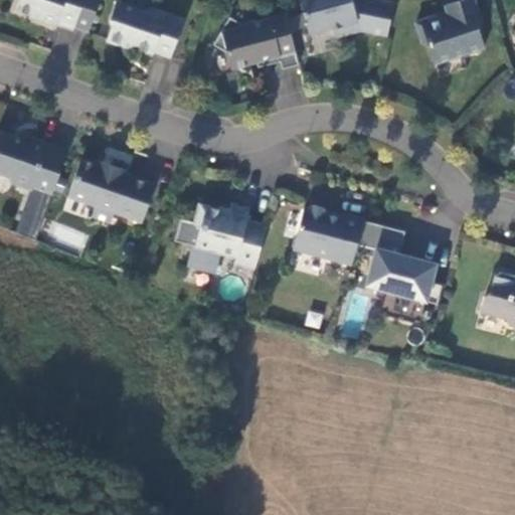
[(14,0),(11,9),(36,18),(35,20),(52,26),(53,24),(69,29),(78,0),(14,0)]
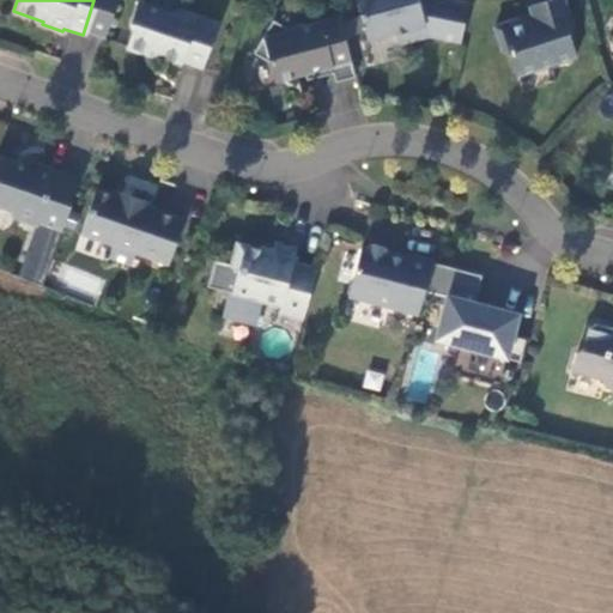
[(356,0),(366,37),(395,30),(399,41),(428,34),(460,40),(467,2),(457,0),(356,0)]
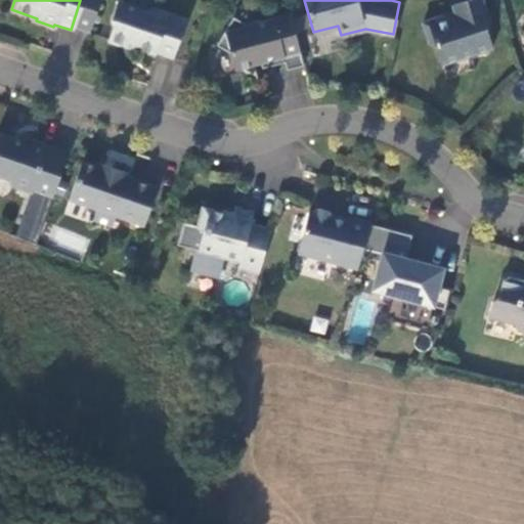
[(481,0),(461,0),(451,3),(454,15),(445,18),(443,13),(422,20),(429,42),(433,41),(440,62),(491,46),(484,25),(489,24),(481,0)]
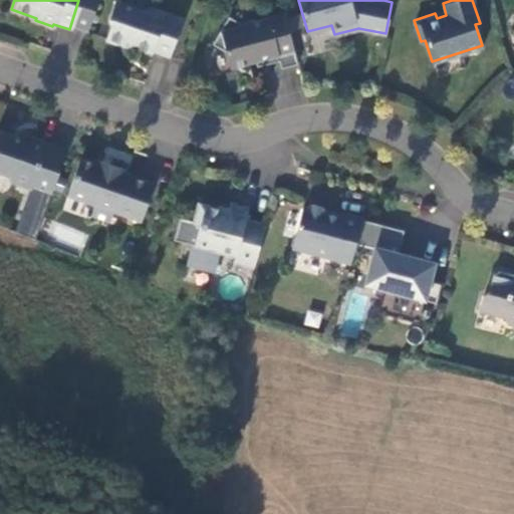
[(141,10),(113,1),(107,21),(109,27),(104,41),(120,46),(120,44),(151,54),(152,52),(168,58),(182,19),(148,7),(141,10)]
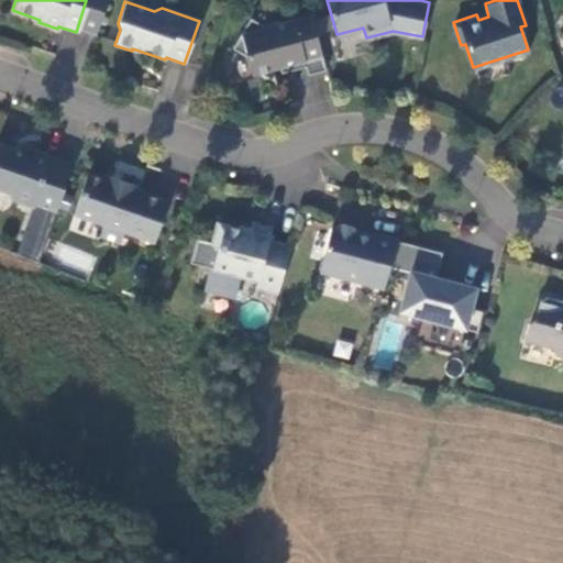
[(280,69),(282,74),(306,68),(308,76),(327,72),(312,15),(266,28),(251,19),(233,50),(249,58),(253,77),(280,69)]
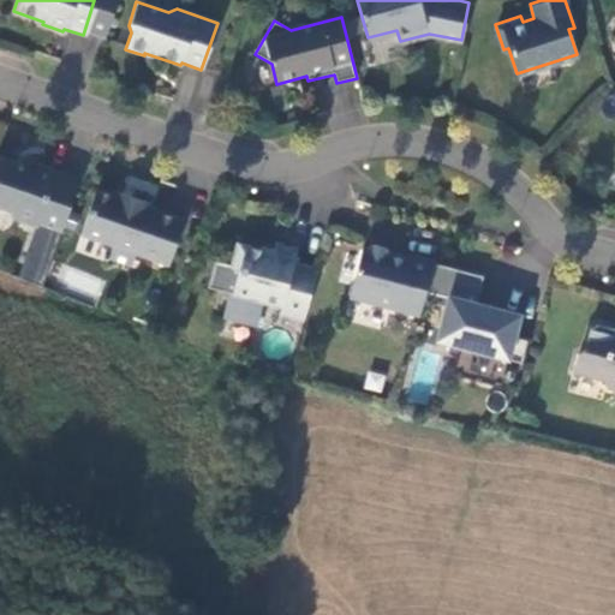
[(58,232),(76,180),(53,172),(53,171),(23,160),(16,163),(0,157),(0,208),(5,210),(9,219),(34,227),(35,225),(58,232)]
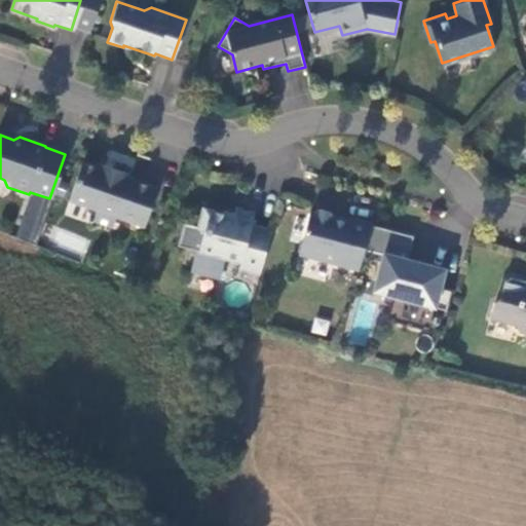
[(128,177),(97,165),(96,168),(80,163),(67,202),(95,212),(91,223),(110,230),(114,219),(142,229),(156,190),(127,180),(128,177)]
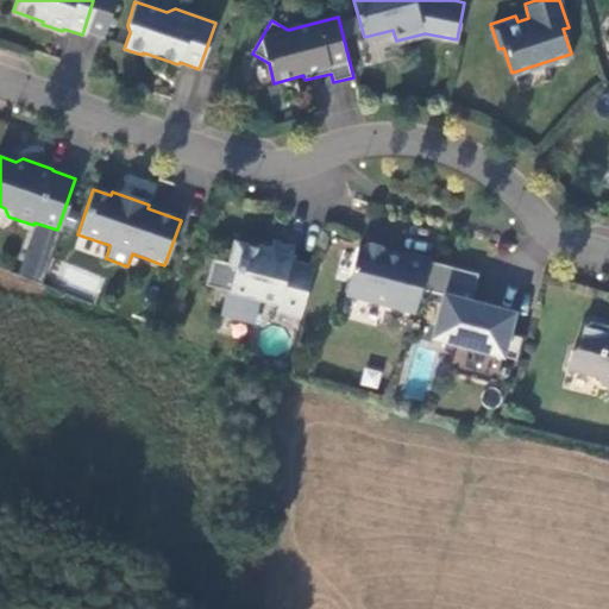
[(33,225),(43,227),(58,233),(57,230),(35,223),(33,225)]
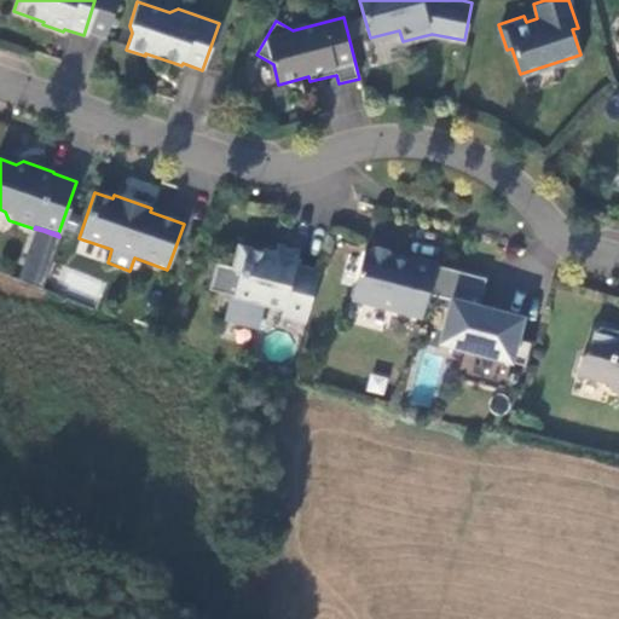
[(305,319),(318,268),(295,262),(299,248),(277,243),(275,253),(238,243),(232,265),(241,267),(233,293),(282,305),(281,312),(305,319)]
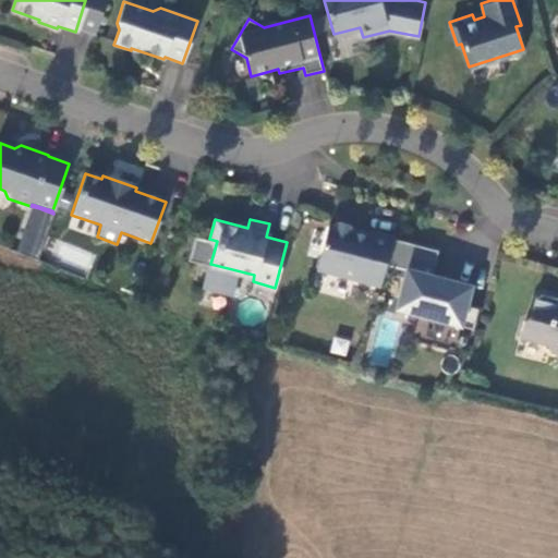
[(392,234),(370,229),(368,234),(353,230),(349,223),(337,220),(330,223),(328,223),(316,267),(379,284),(383,271),(392,237),(392,234)]
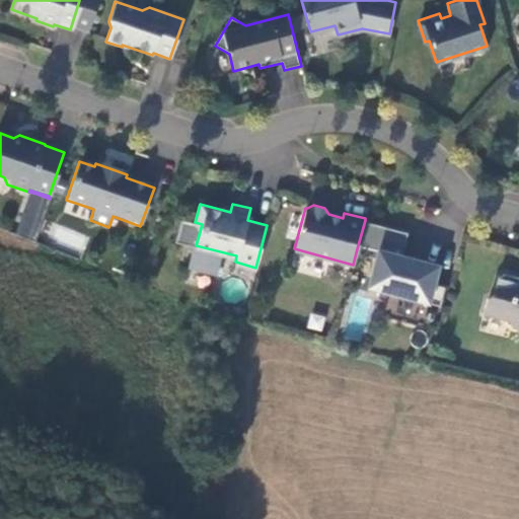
[(406,231),(365,220),(356,252),(373,255),(371,265),(364,290),(372,293),(384,296),(380,314),(422,325),(428,301),(439,304),(444,286),(433,283),(438,264),(434,263),(400,253),(406,231)]
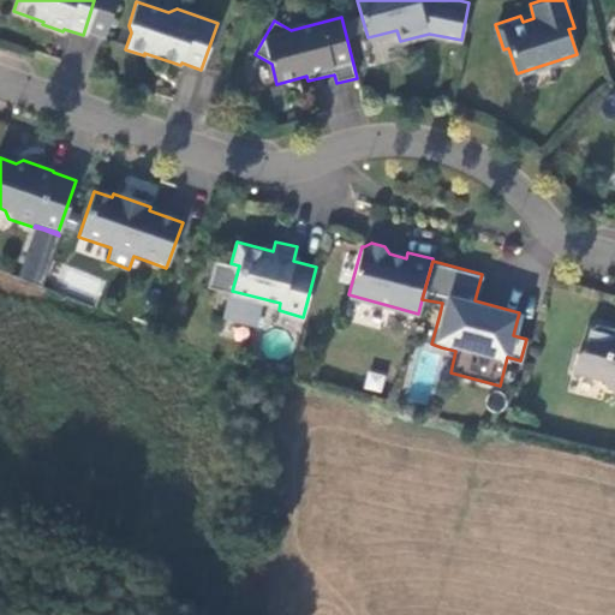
[(58,284),(97,302),(106,282),(66,264),(58,284)]
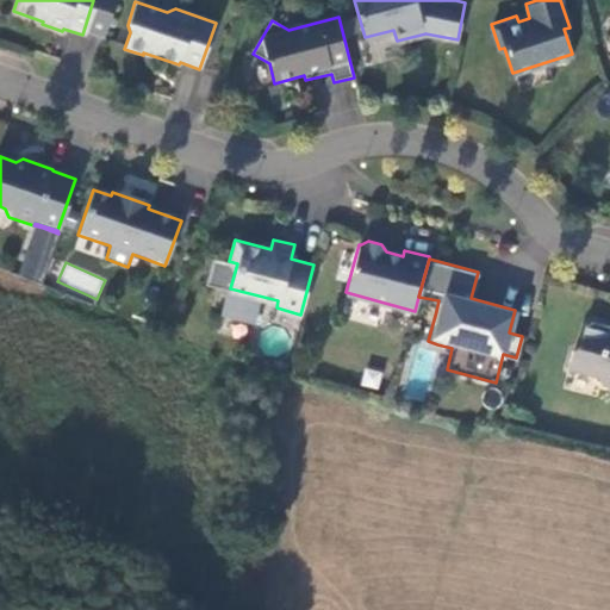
[(609,330),(609,327),(609,324),(591,319),(584,324),(579,344),(571,349),(566,366),(596,374),(599,381),(609,384),(609,330)]
